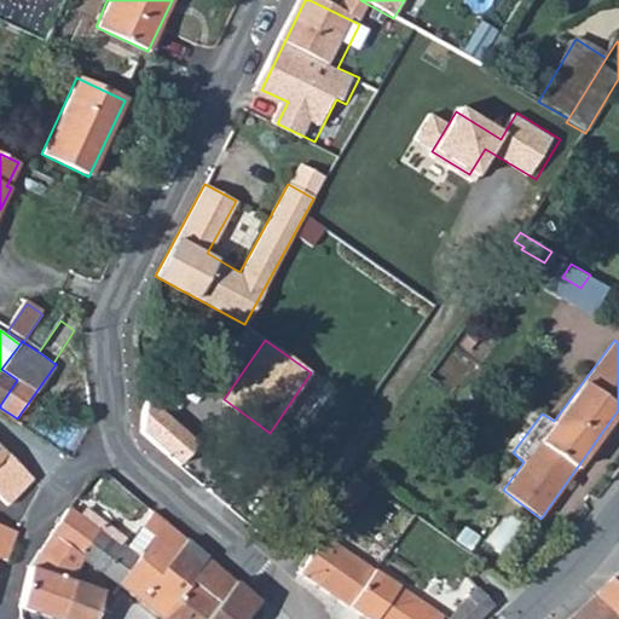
[(0,370),(0,405),(17,380),(1,369),(0,370)]
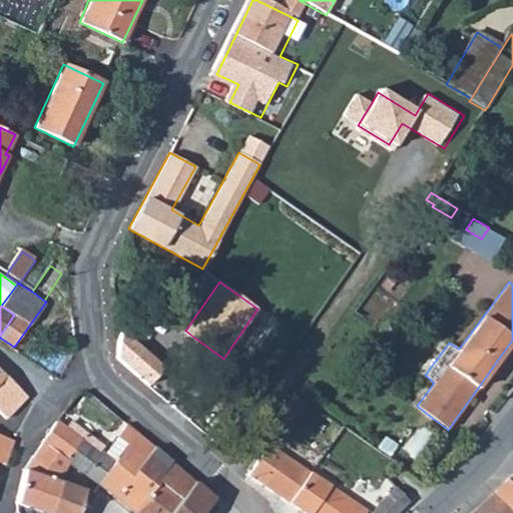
[(0,372),(0,414),(7,422),(28,402),(0,372)]
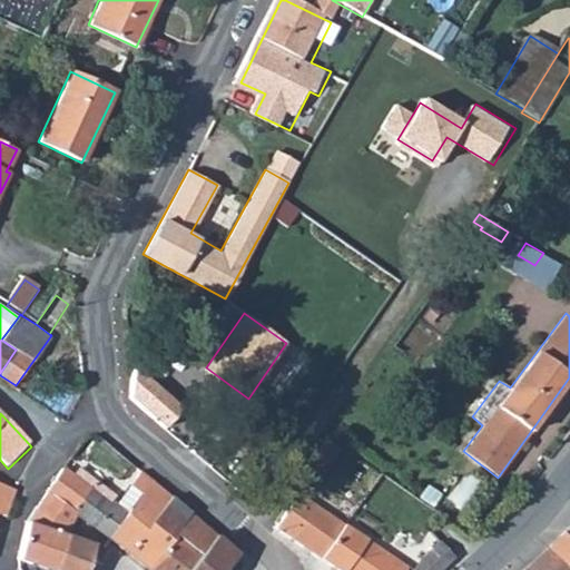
[(65,468),(47,492),(52,497),(76,514),(91,495),(95,490),(74,474),(65,468)]
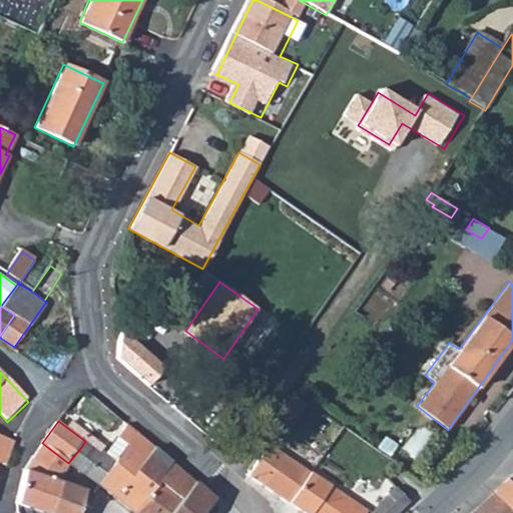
[(70,422),(66,427),(85,441),(82,446),(111,468),(97,487),(130,512),(134,512),(158,483),(155,480),(170,462),(126,424),(104,452),(102,451),(101,446),(70,422)]
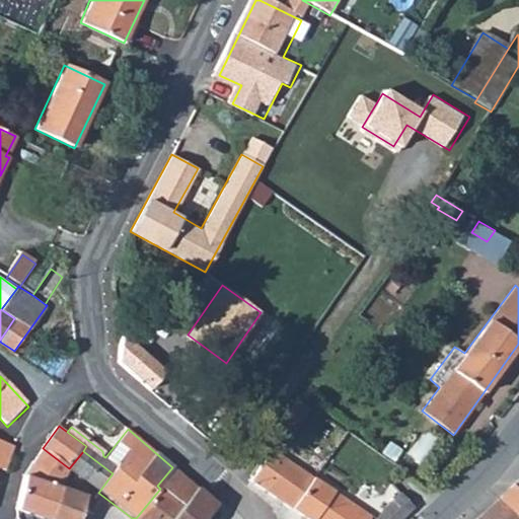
[(426,430),(405,454),(418,466),(439,442),(426,430)]
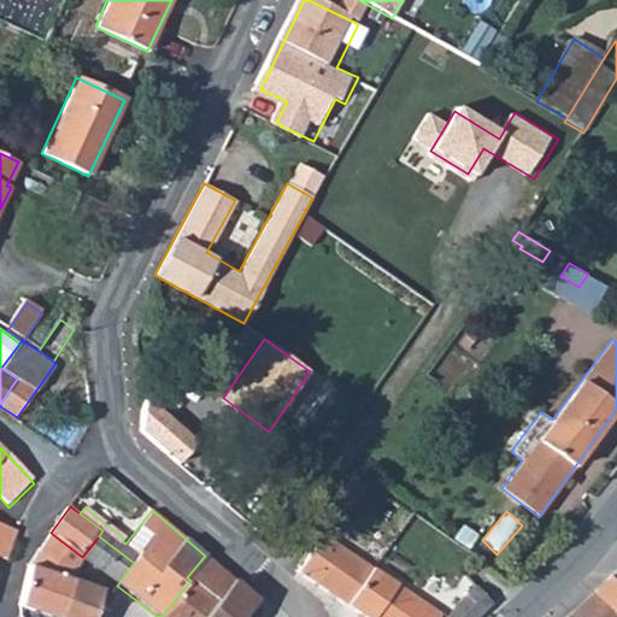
[(0,558),(5,560),(17,529),(0,522),(0,558)]
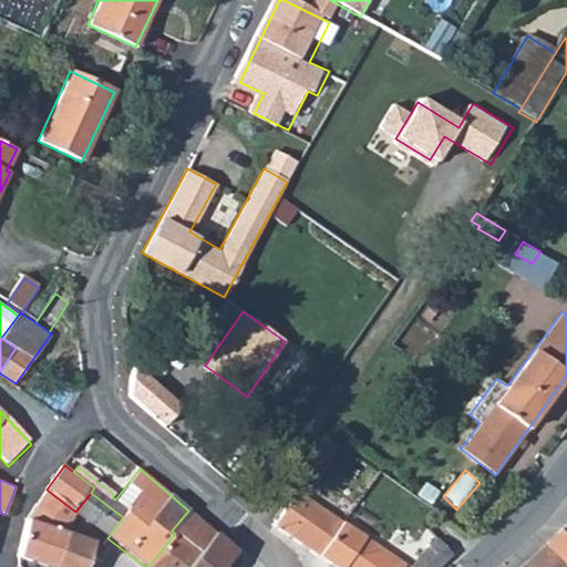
[(75,512),(74,513),(107,538),(123,517),(91,493),(75,512)]
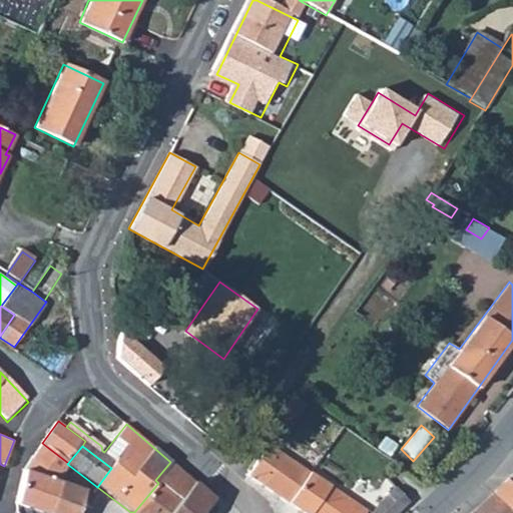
[(47,447),(38,459),(49,466),(63,474),(67,464),(68,463),(47,447)]
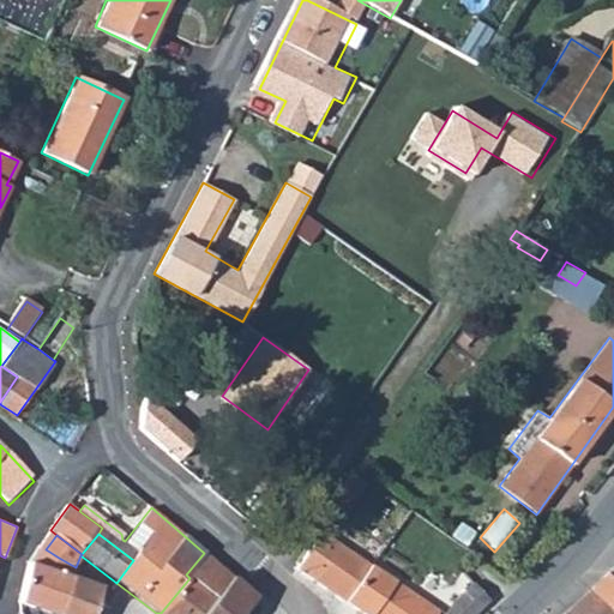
[(318,539),(298,569),(354,608),(362,613),(435,613),(439,612),(330,539),(318,539)]
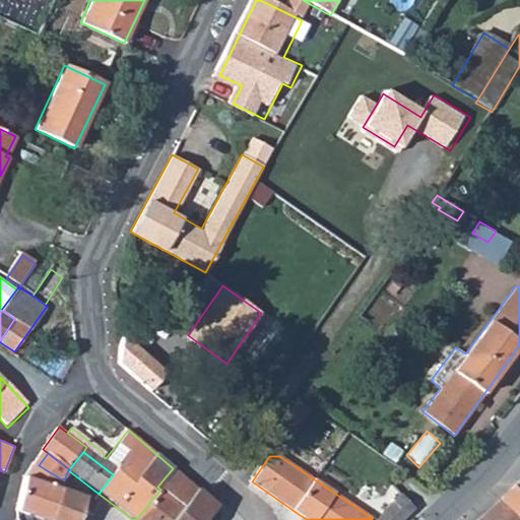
[(25,477),(16,514),(25,516),(37,519),(48,519),(60,490),(44,483),(50,472),(39,465),(34,462),(25,477)]
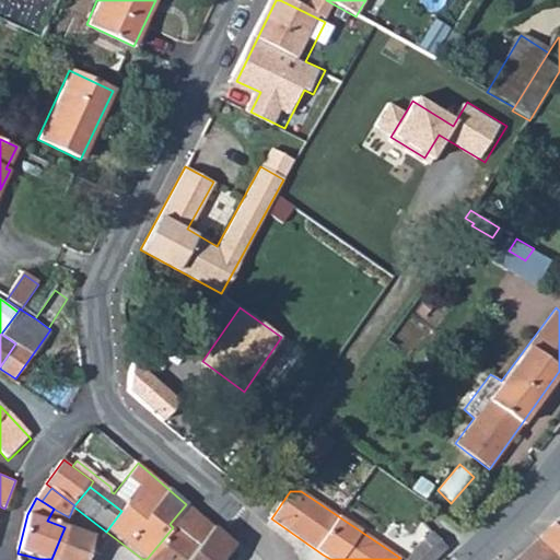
[(173,527),(147,559),(221,559),(233,546),(232,543),(186,504),(170,524),(173,527)]
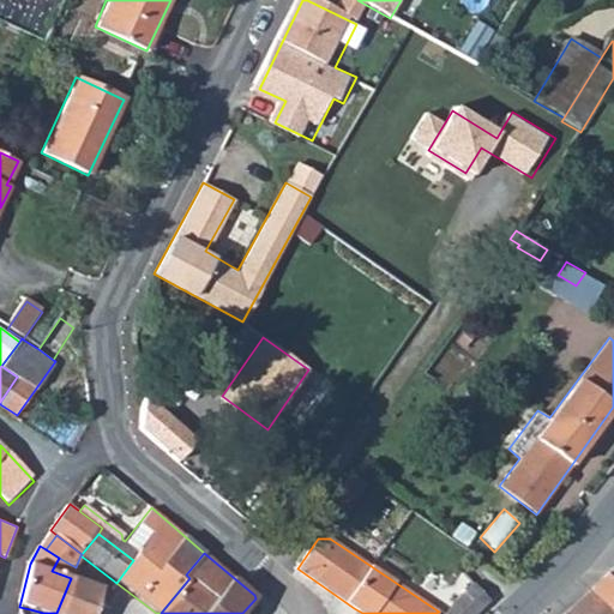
[(76,567),(71,578),(113,593),(116,583),(80,555),(76,567)]
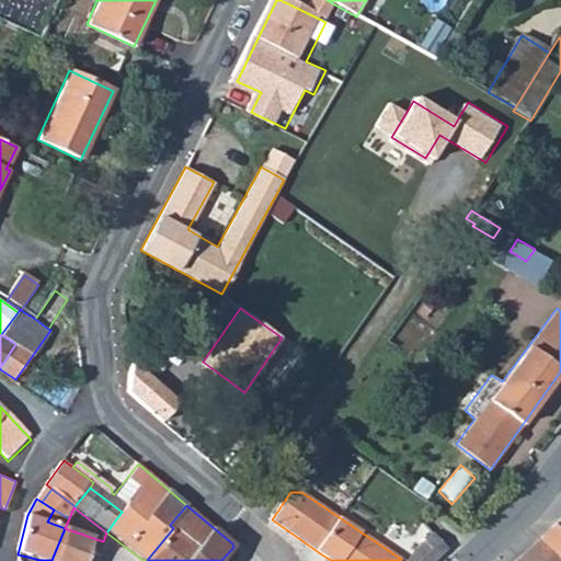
[(54,510),(47,522),(65,528),(69,518),(54,510)]
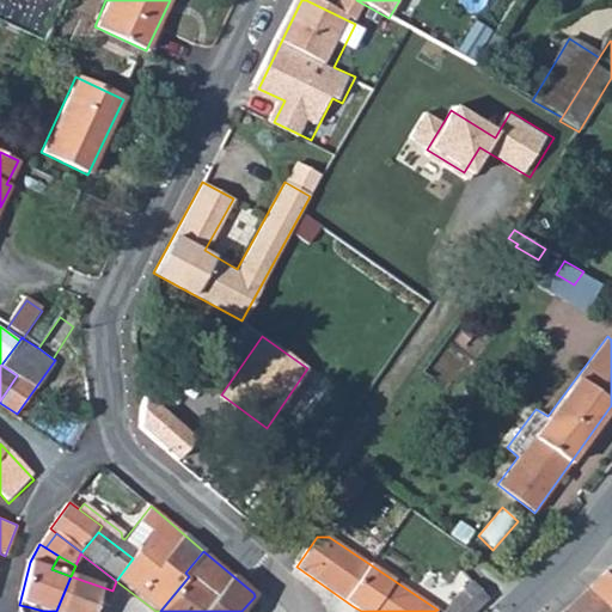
[(611,611),(611,579),(606,573),(586,591),(607,611),(611,611)]
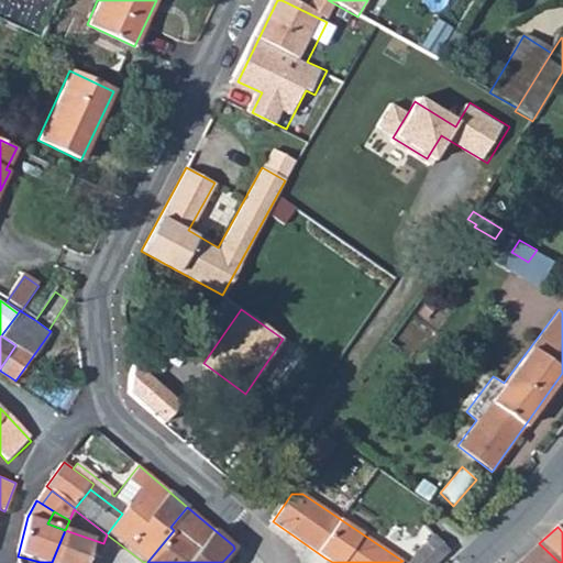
[(65,530),(52,562),(85,562),(88,555),(99,560),(103,543),(65,530)]
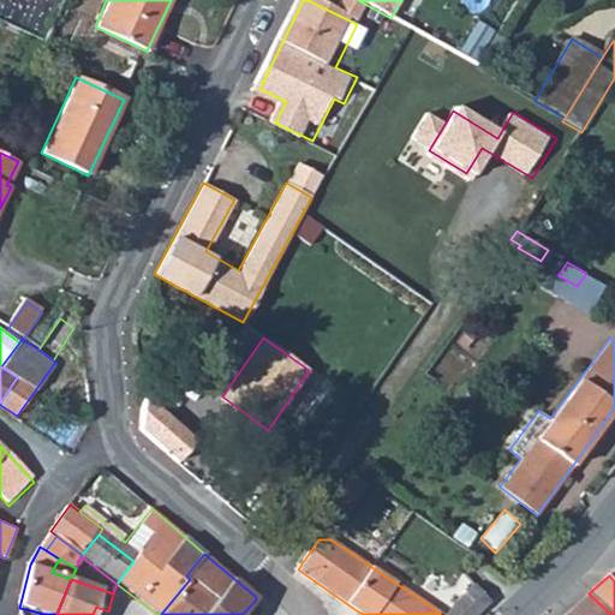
[(451,603),(446,614),(475,614),(490,602),(473,583),(451,603)]
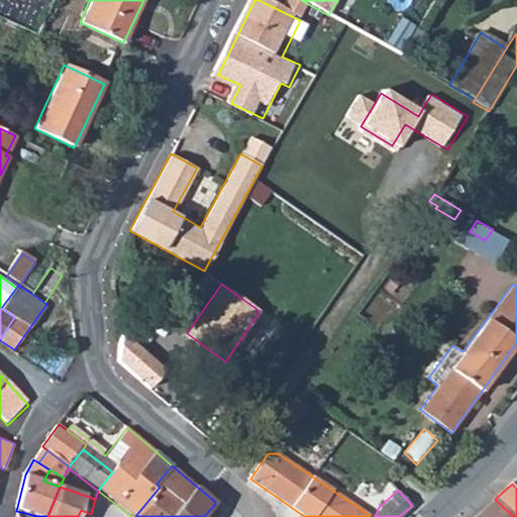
[(513,516),(495,499),(478,515),(480,516),(513,516)]
